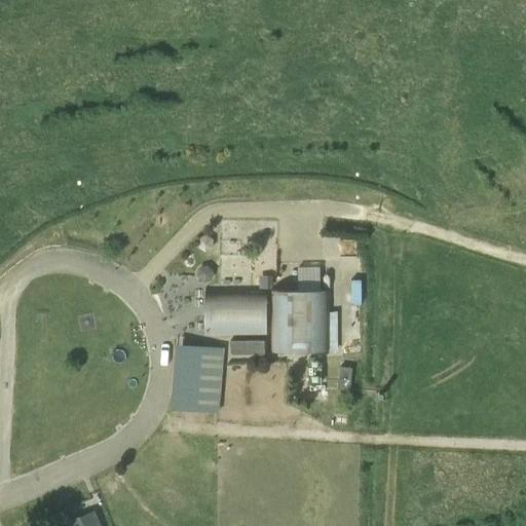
[(272,276),(259,276),(259,289),(272,289),(272,276)]
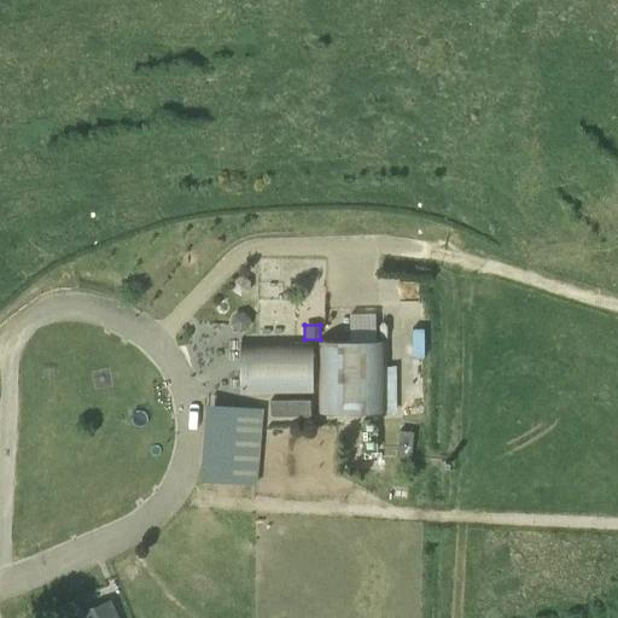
[(242,394),(315,394),(315,340),(240,342),(242,394)]
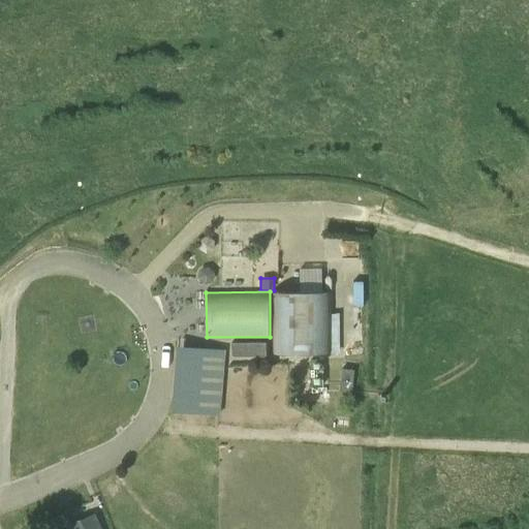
[(272,353),(331,353),(331,291),(272,292),(272,353)]
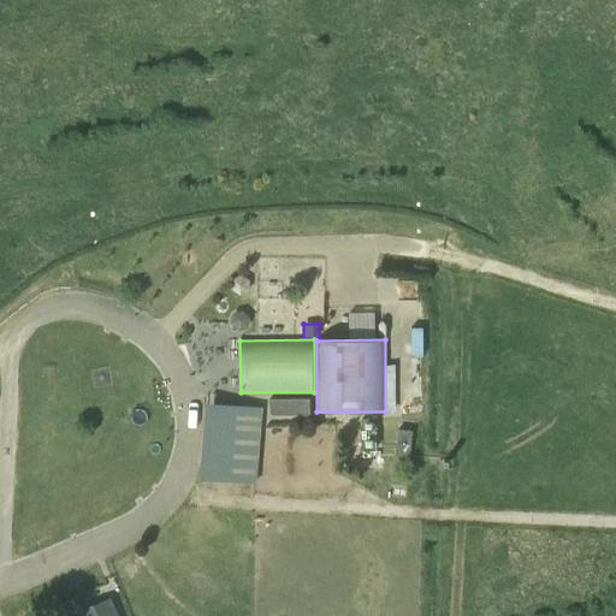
[(271,414),(313,414),(313,397),(271,398),(271,414)]
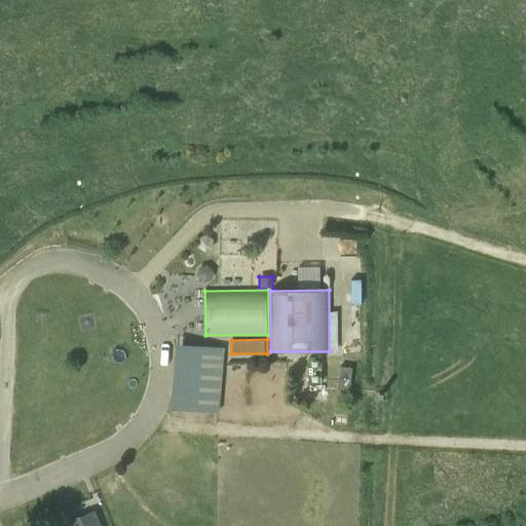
[(177,403),(177,409),(180,409),(217,412),(222,350),(222,349),(182,345),(180,372),(177,403)]
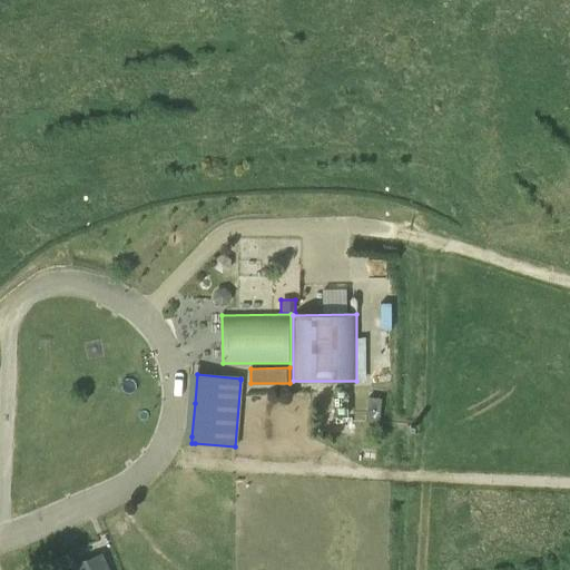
[(349,387),(334,387),(334,415),(349,415),(349,387)]
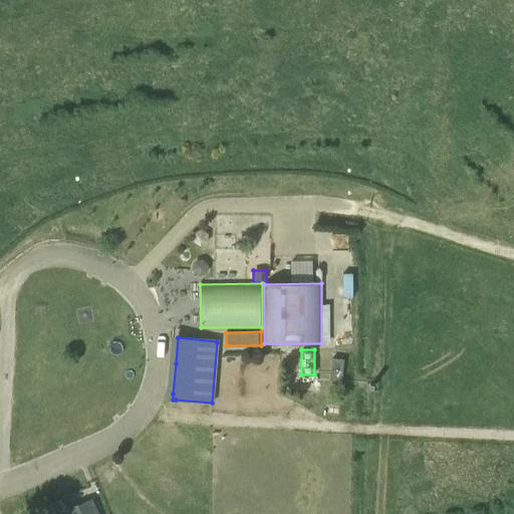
[(342,381),(344,359),(332,358),(330,380),(342,381)]
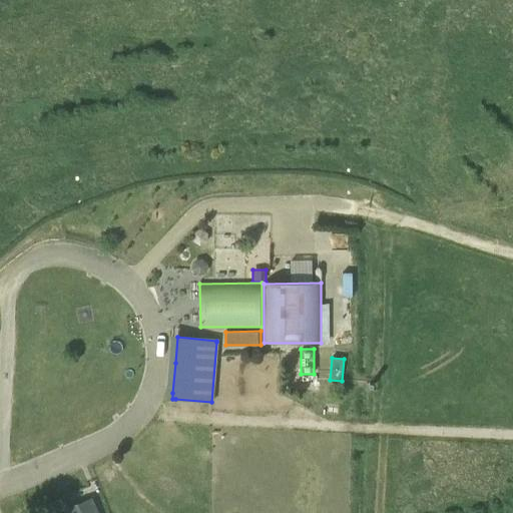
[(94,512),(89,501),(67,510),(68,512),(94,512)]
